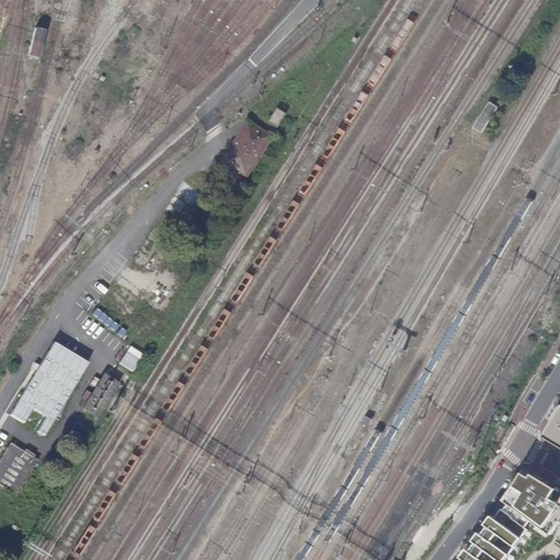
[(45,30),(35,27),(28,55),(28,56),(28,58),(36,60),(37,57),(38,57),(45,30)]
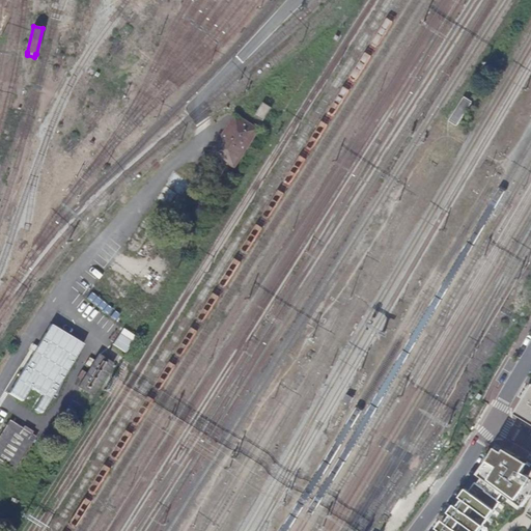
[(273,108),(264,103),(257,115),(266,120),(273,108)]
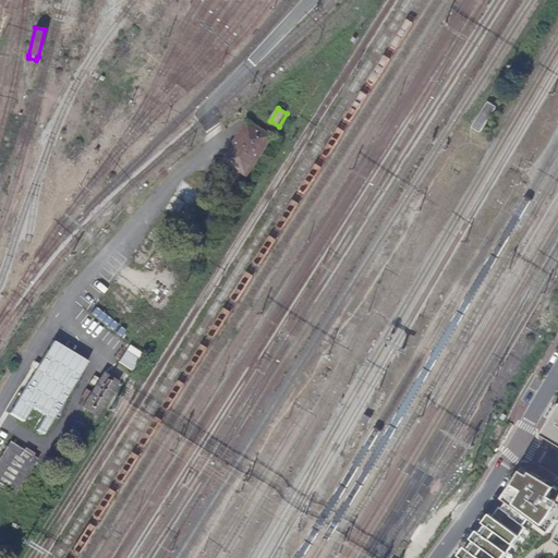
[(274,136),(249,120),(223,160),(249,177),(274,136)]
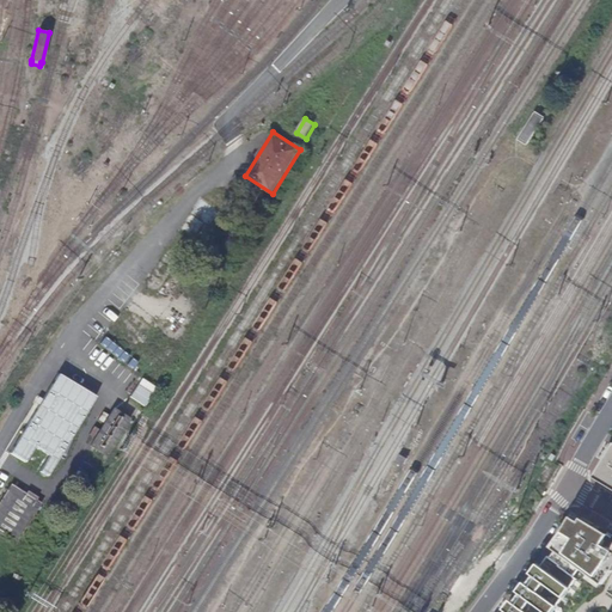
[(201,199),(181,231),(194,239),(206,222),(210,225),(220,212),(201,199)]
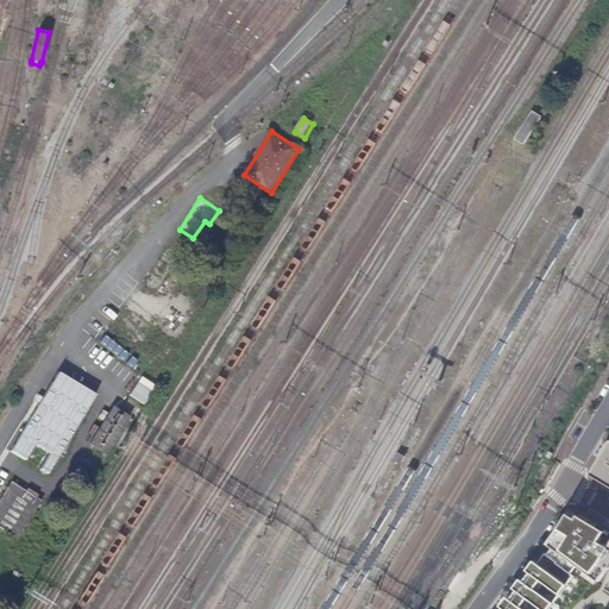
[(205,228),(193,242),(199,246),(211,232),(205,228)]
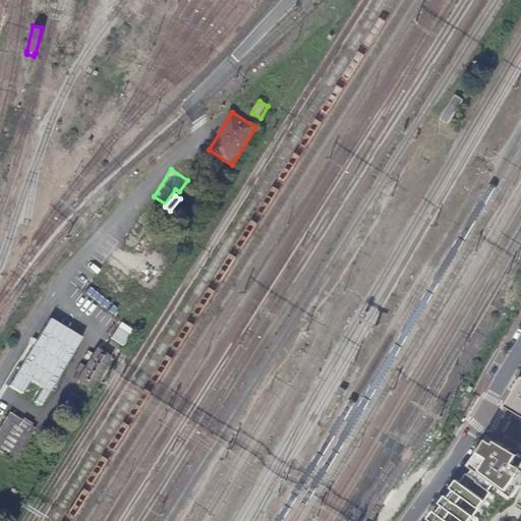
[(81,339),(49,320),(8,386),(21,394),(30,381),(43,388),(35,402),(41,406),(81,339)]
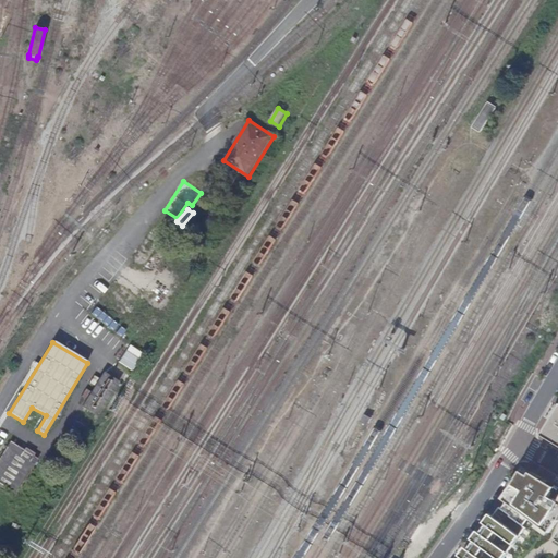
[(143,354),(129,346),(119,362),(132,371),(143,354)]
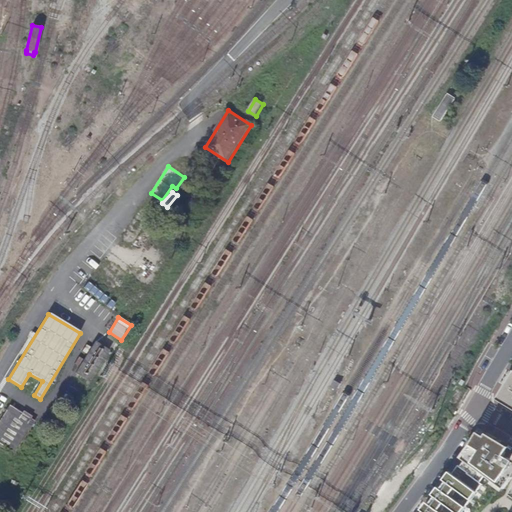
[(79,366),(75,373),(77,375),(75,378),(77,380),(79,376),(87,381),(85,384),(89,386),(110,351),(95,342),(91,348),(86,345),(82,352),(86,354),(83,360),(79,357),(75,364),(79,366)]
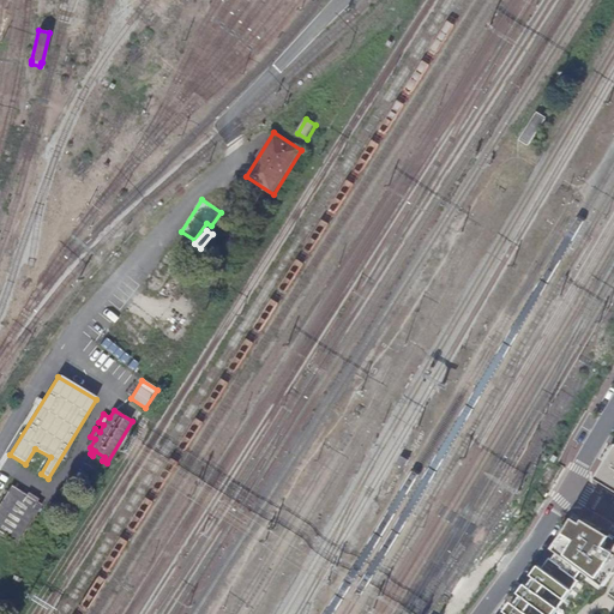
[(613,443),(595,475),(613,487),(613,443)]
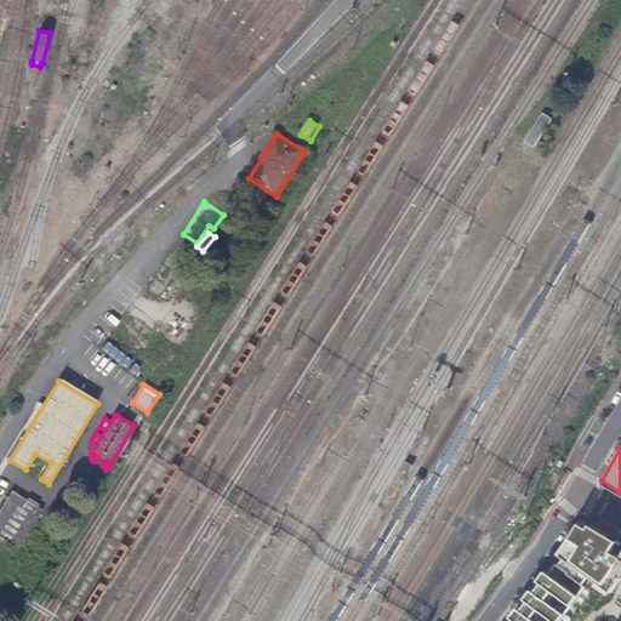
[(11,491),(0,508),(0,537),(18,548),(41,511),(36,508),(39,506),(28,499),(27,501),(11,491)]
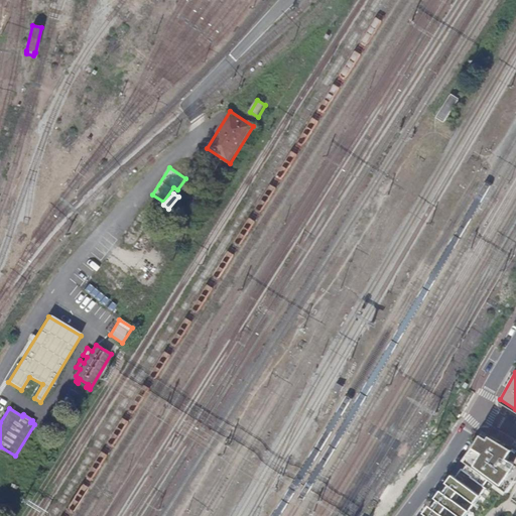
[(473,515),(495,486),(496,487),(495,489),(506,497),(515,483),(515,464),(509,460),(514,453),(491,438),(490,440),(482,436),(475,449),(466,465),(468,467),(466,470),(464,469),(457,479),(454,477),(447,485),(449,487),(445,494),(442,492),(436,501),(438,503),(434,509),(431,507),(424,515),(473,515)]
